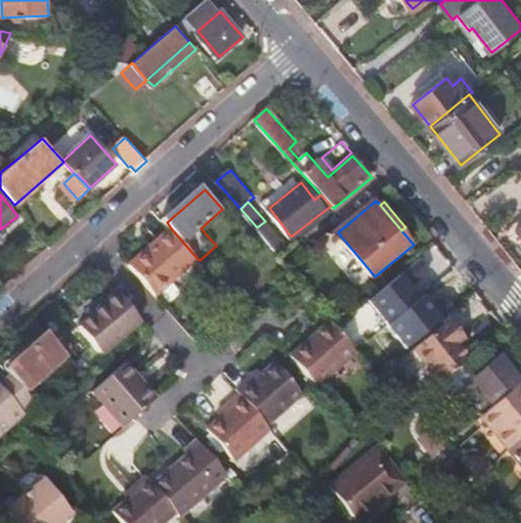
[(265,221),(257,227),(278,254),(287,248),(265,221)]
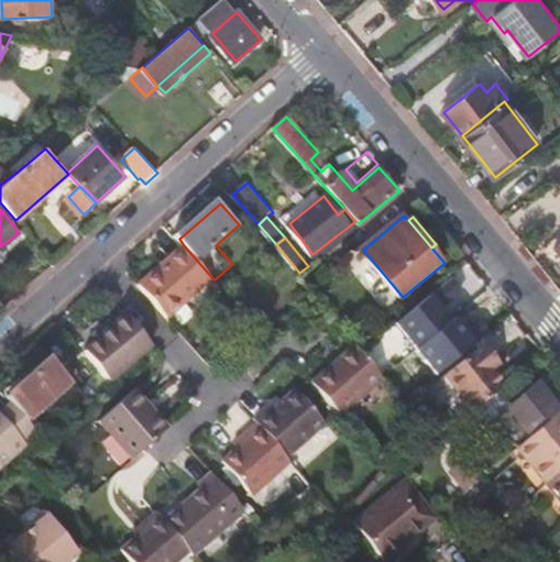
[(163,264),(140,285),(168,318),(212,278),(184,245),(171,257),(173,260),(165,267),(163,264)]
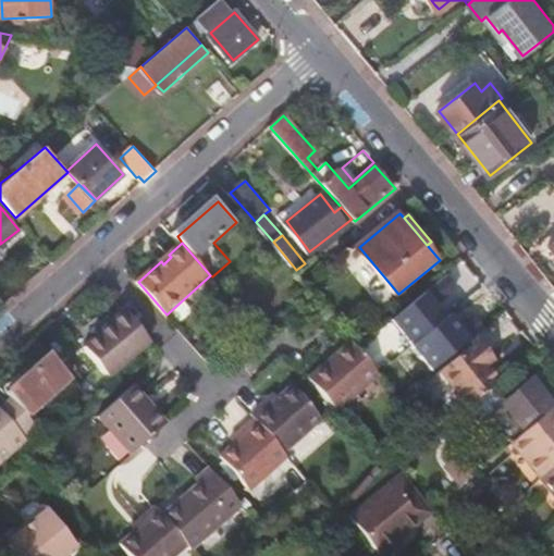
[(463,270),(433,295),(445,308),(440,311),(445,318),(450,313),(464,331),(488,311),(483,306),(490,300),(463,270)]
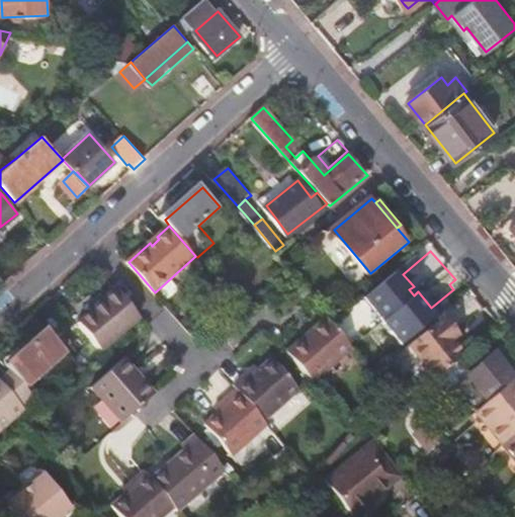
[(142,315),(118,288),(81,322),(104,349),(142,315)]
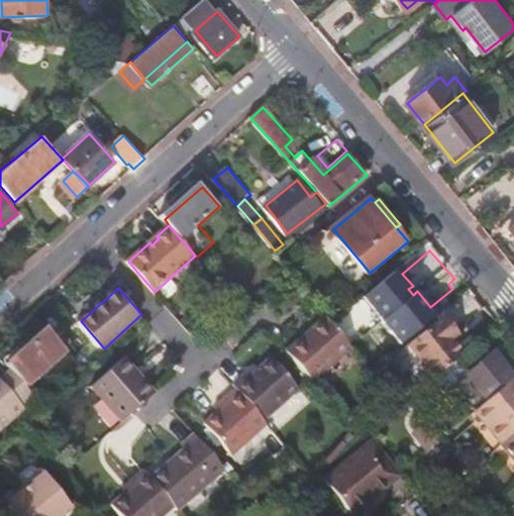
[(465,330),(450,312),(417,339),(441,370),(449,364),(451,366),(471,349),(459,335),(465,330)]
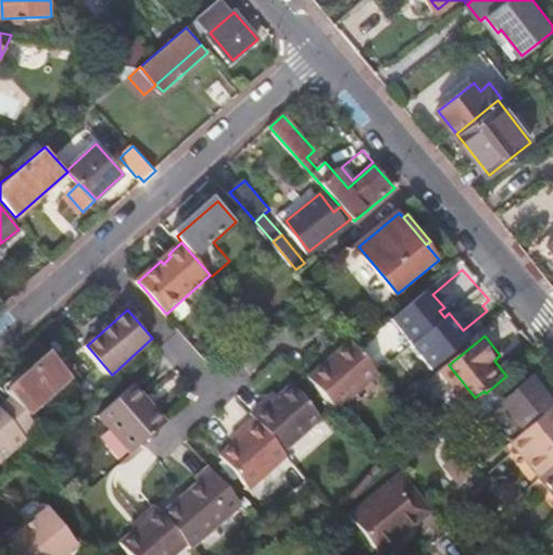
[(324,365),(310,376),(339,411),(381,374),(360,348),(352,340),(331,358),(334,361),(326,368),(324,365)]
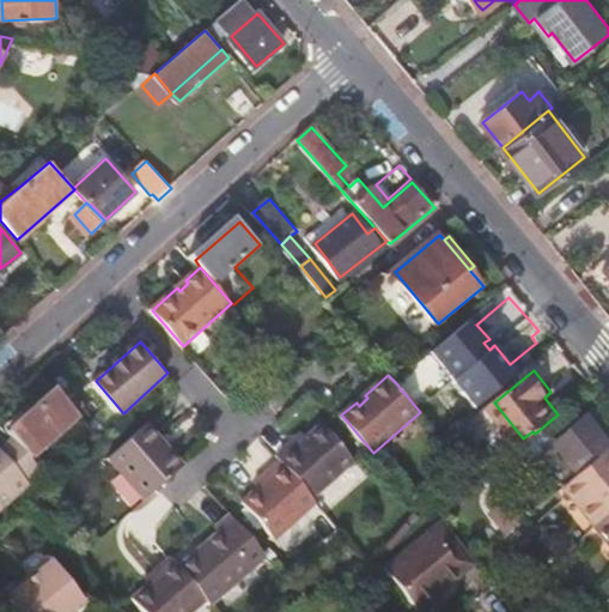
[(80,416),(58,391),(44,403),(40,398),(20,414),(25,419),(10,432),(16,438),(34,459),(80,416)]
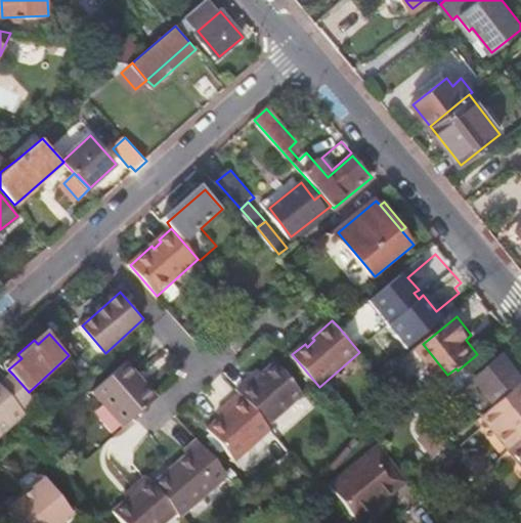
[(250,379),(248,380),(280,415),(304,394),(275,361),(263,373),(252,382),(250,379)]
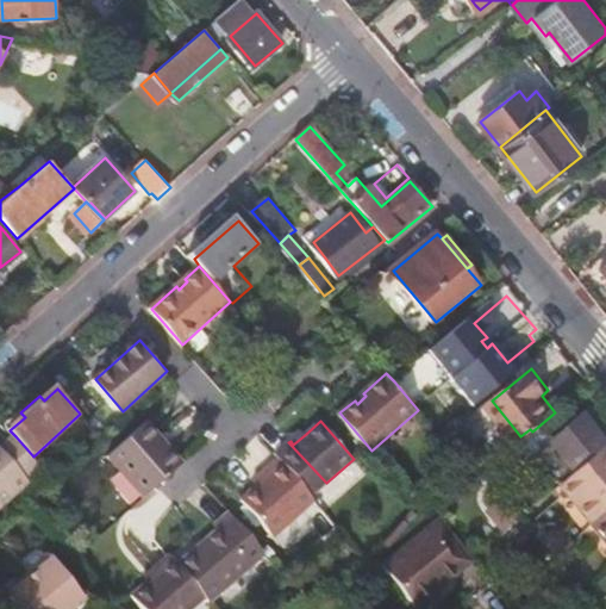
[(108,457),(145,499),(150,495),(161,485),(185,464),(168,446),(166,448),(158,440),(161,437),(148,422),(113,453),(108,457)]
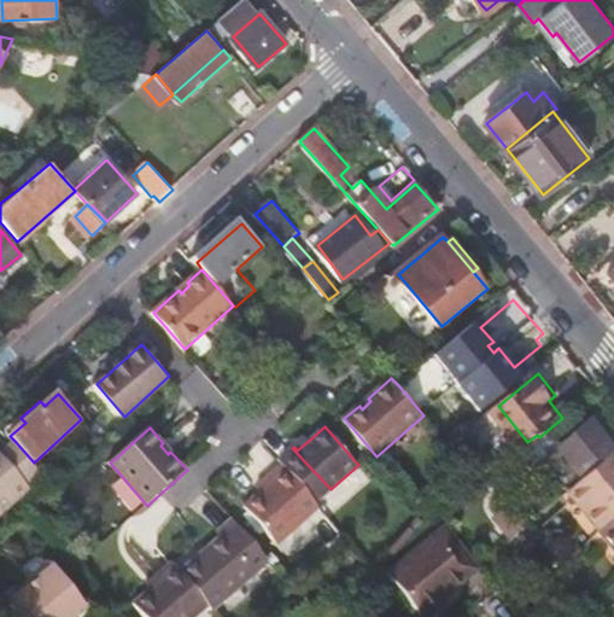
[(537,435),(527,442),(530,444),(539,437),(537,435)]
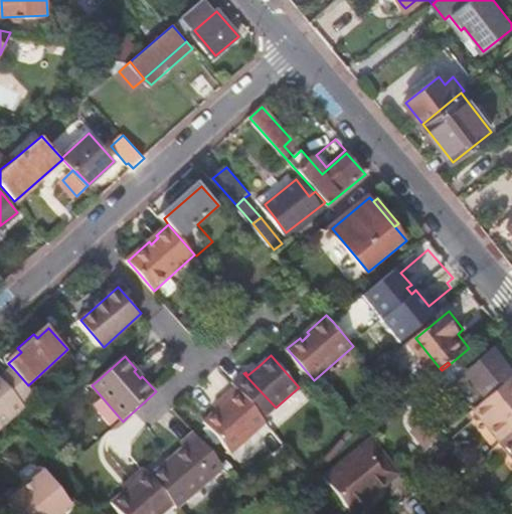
[(0,427),(36,395),(28,385),(13,368),(2,378),(0,375),(0,427)]
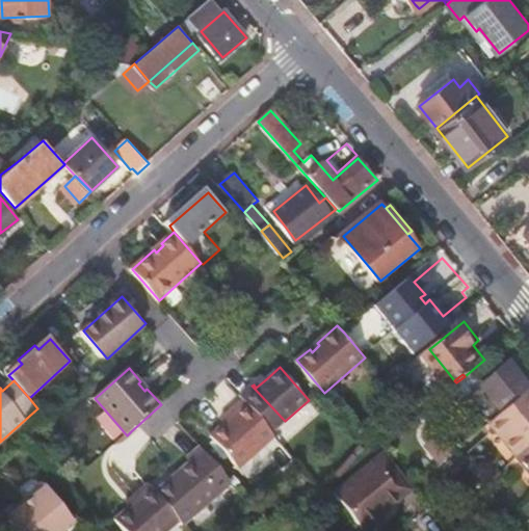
[(285,421),(252,386),(241,395),(245,399),(273,431),(285,421)]
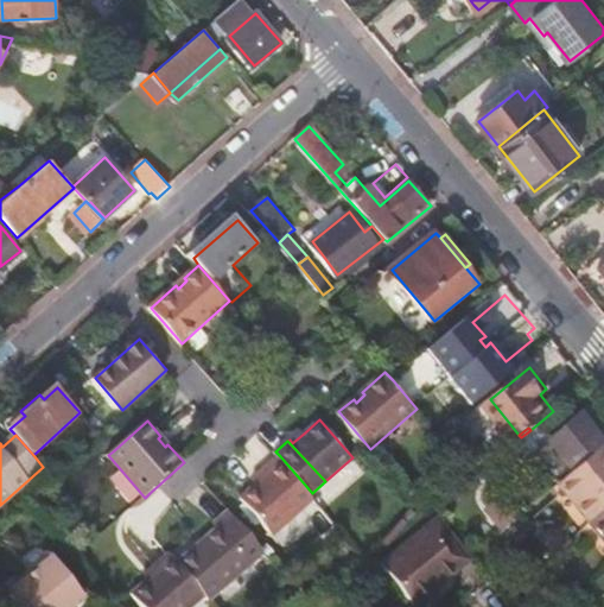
[(603,447),(568,476),(568,478),(582,493),(577,498),(596,520),(603,513),(603,447)]
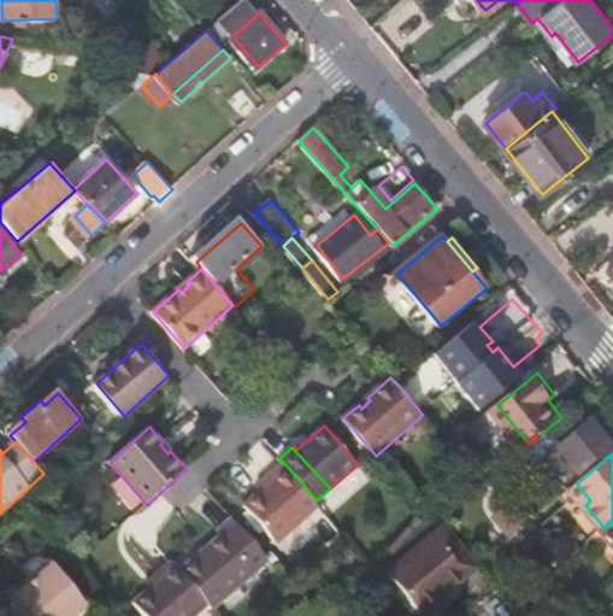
[(278,543),(322,505),(317,500),(284,463),(267,477),(271,481),(260,490),(245,504),(278,543)]
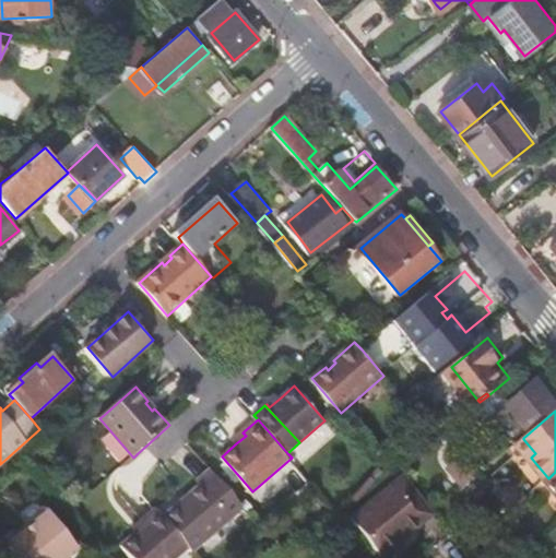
[(523,439),(519,443),(531,458),(535,453),(523,439)]
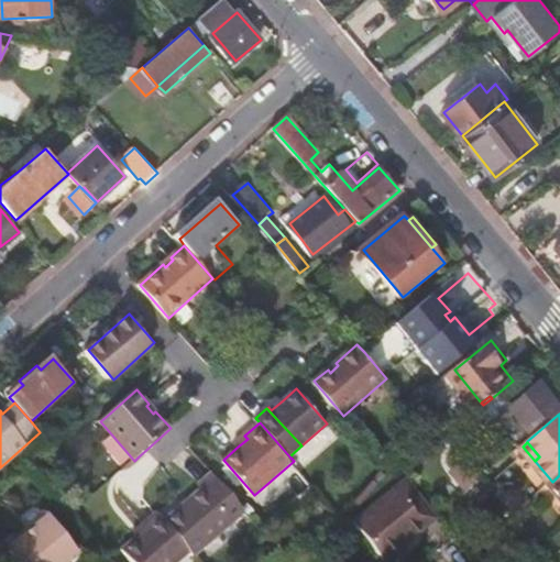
[(193,550),(197,554),(246,510),(213,471),(199,483),(202,486),(166,518),(193,550)]
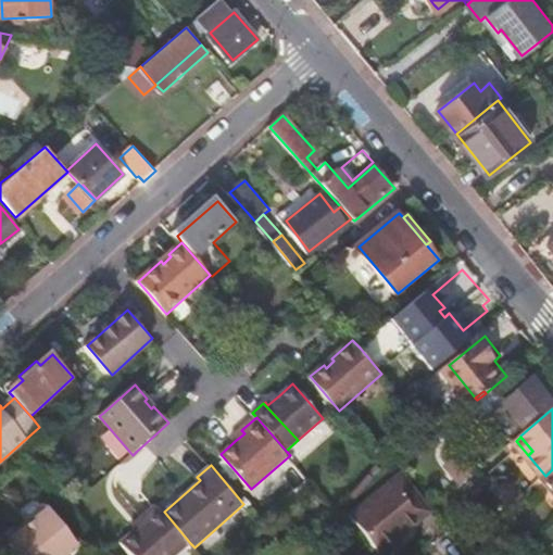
[(430,505),(405,474),(351,515),(380,553),(409,531),(404,526),(430,505)]
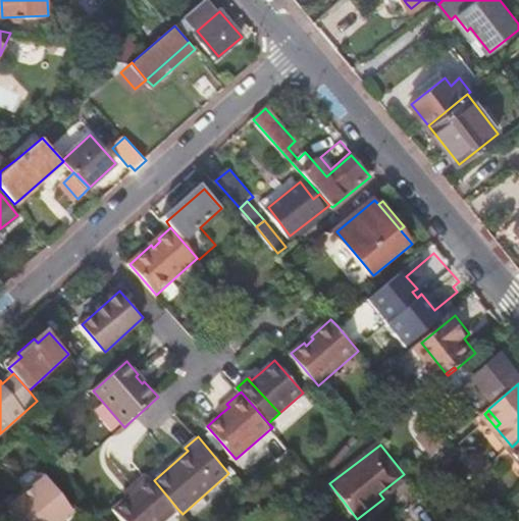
[(154,480),(147,473),(136,483),(139,486),(128,496),(122,501),(114,508),(125,520),(165,520),(178,510),(154,480)]
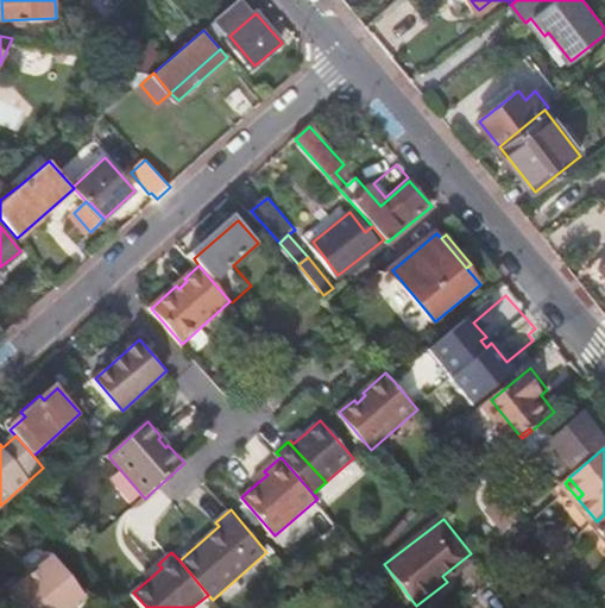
[(447,582),(476,559),(473,557),(471,553),(442,576),(447,582)]
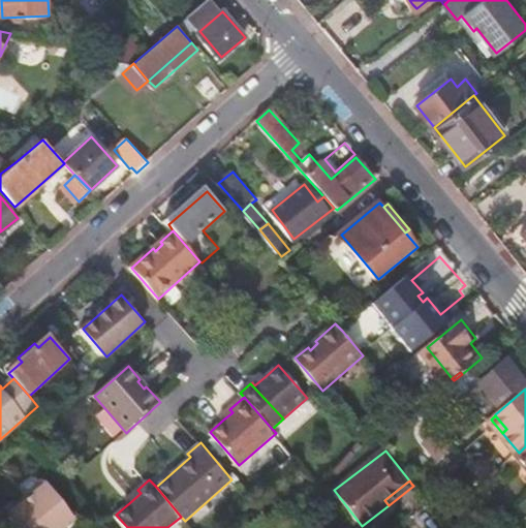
[(33,495),(29,499),(54,527),(64,527),(76,518),(48,483),(33,495)]
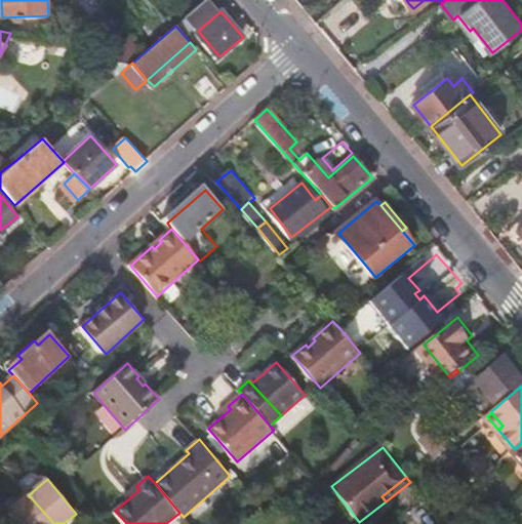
[(126,494),(129,498),(139,489),(136,486),(126,494)]
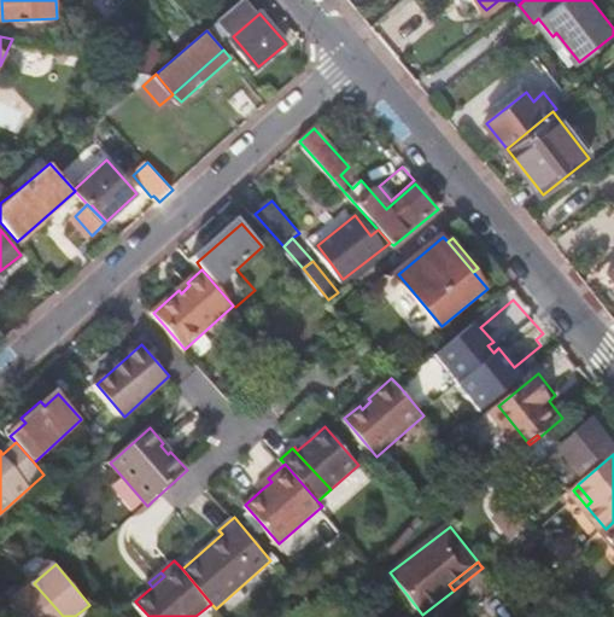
[(63,616),(34,583),(29,586),(11,601),(23,616),(63,616)]
